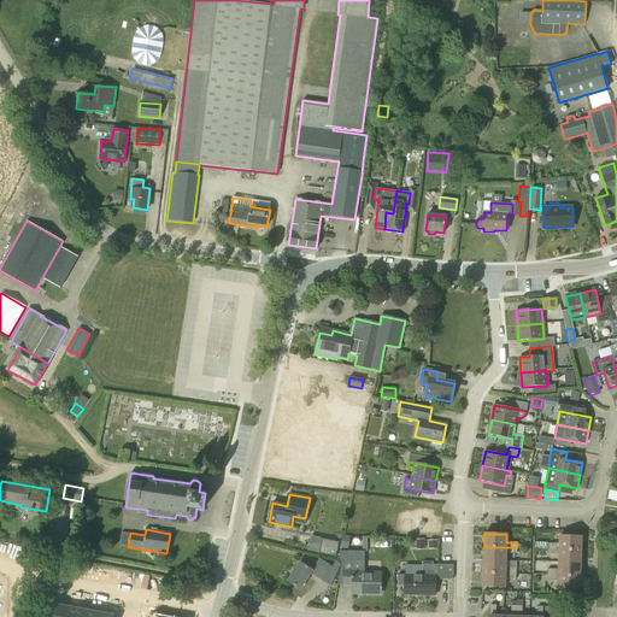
[(340,548),(347,550),(351,536),(342,535),(340,548)]
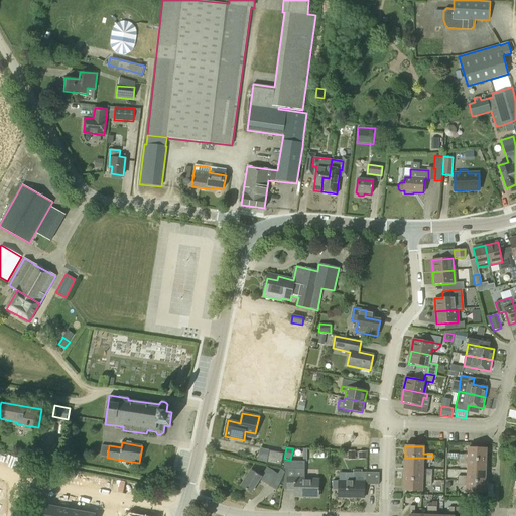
[(459,459),(486,460),(486,448),(468,448),(468,455),(459,455),(459,459)]
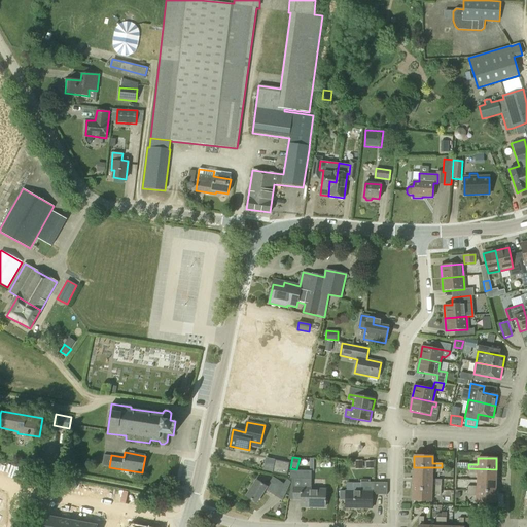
[(288,477),(291,463),(275,459),(271,472),(288,477)]
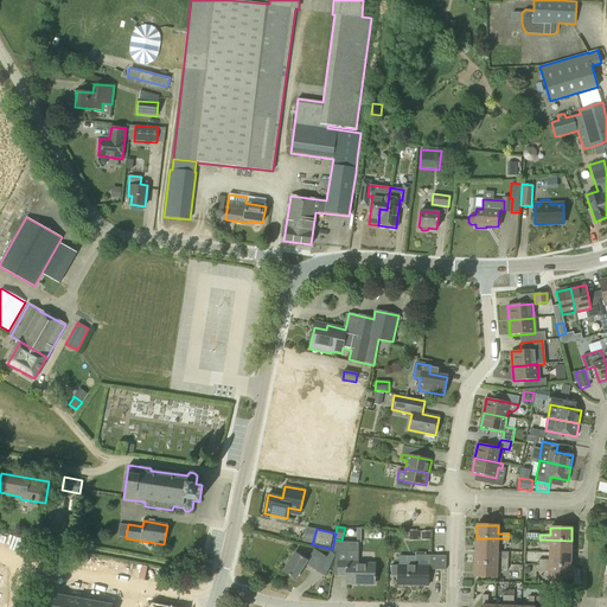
[(509,545),(509,538),(477,538),(477,550),(497,551),(498,544),(509,545)]
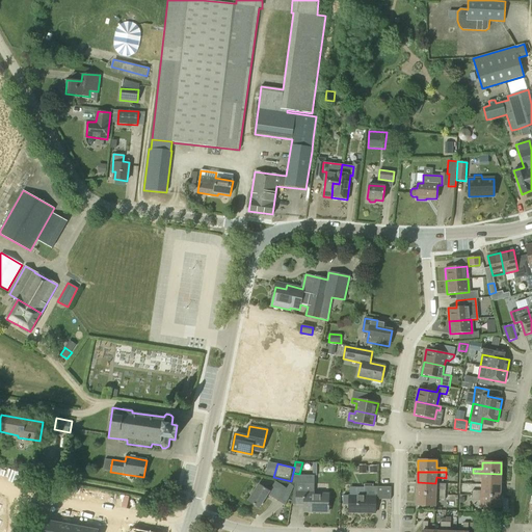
[(500,485),(501,474),(473,473),(473,478),(482,478),(482,484),(500,485)]
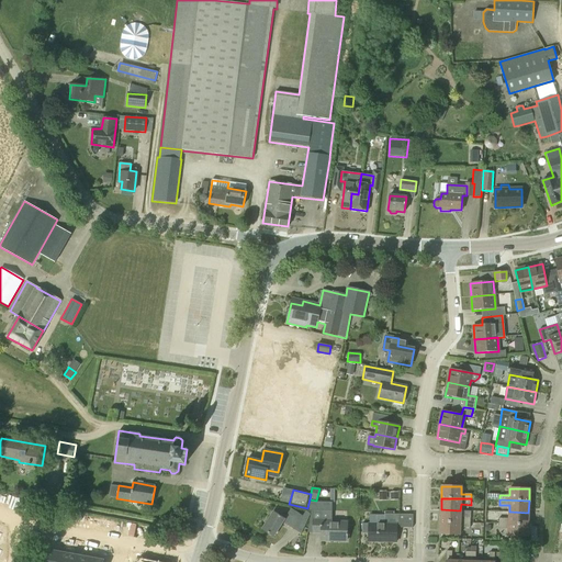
[(332,512),(332,503),(308,502),(308,510),(313,512),(313,510),(314,510),(313,534),(322,534),(322,541),(347,541),(347,523),(330,521),(330,512),(332,512)]
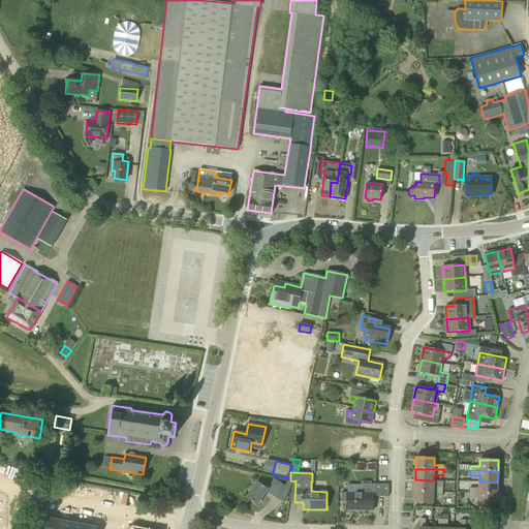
[(277,498),(285,486),(274,478),(269,486),(268,486),(267,488),(257,481),(247,498),(257,505),(267,492),(277,498)]
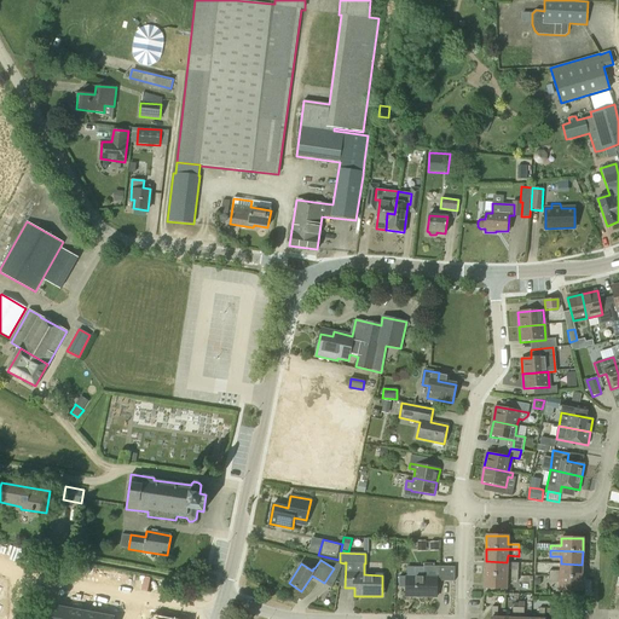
[(507,570),(507,562),(486,561),(485,574),(518,576),(518,571),(507,570)]
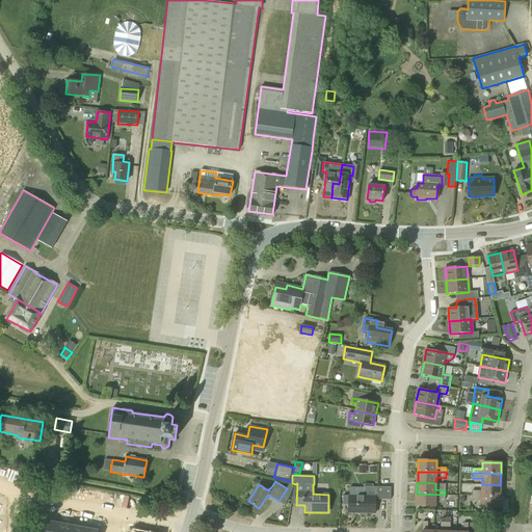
[(500,497),(500,485),(482,484),(481,490),(472,490),(472,496),(500,497)]
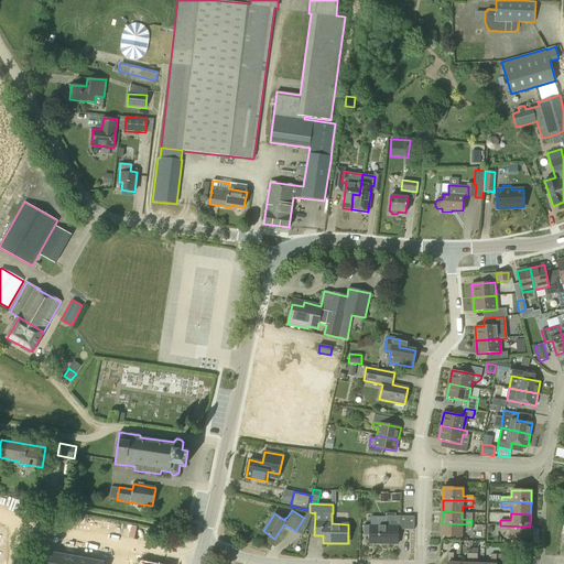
[(414,530),(414,517),(386,516),(386,527),(370,525),(364,525),(364,535),(370,535),(370,543),(398,544),(398,527),(400,527),(400,530),(414,530)]
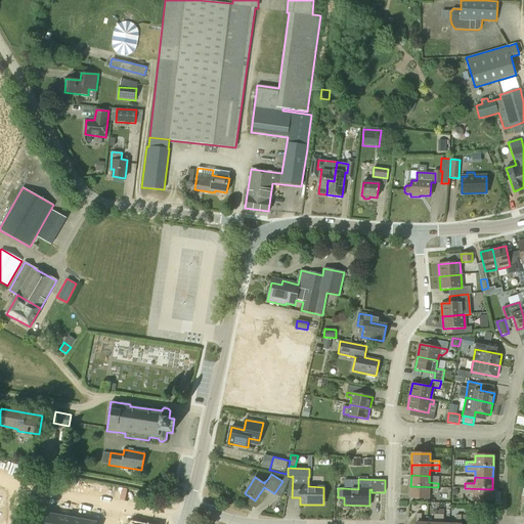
[(438,492),(438,487),(410,486),(410,497),(429,498),(429,492),(438,492)]
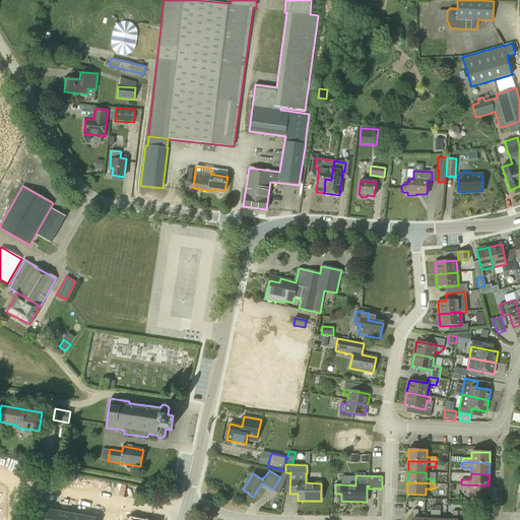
[(489,497),(489,485),(461,484),(461,489),(470,490),(470,496),(489,497)]
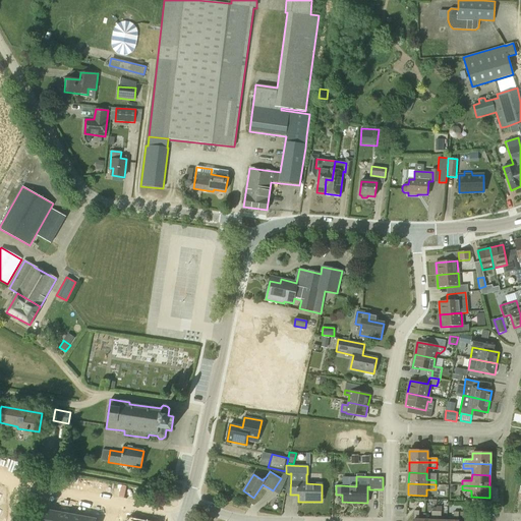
[(44,511),(42,520),(53,520),(55,513),(44,511)]
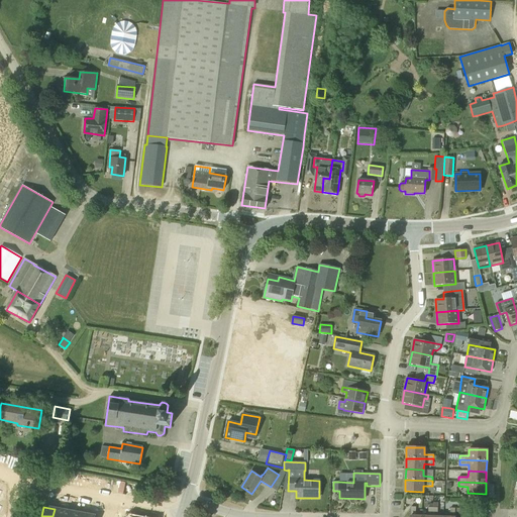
[(421,516),(416,516),(416,507),(411,507),(410,516),(421,516)]
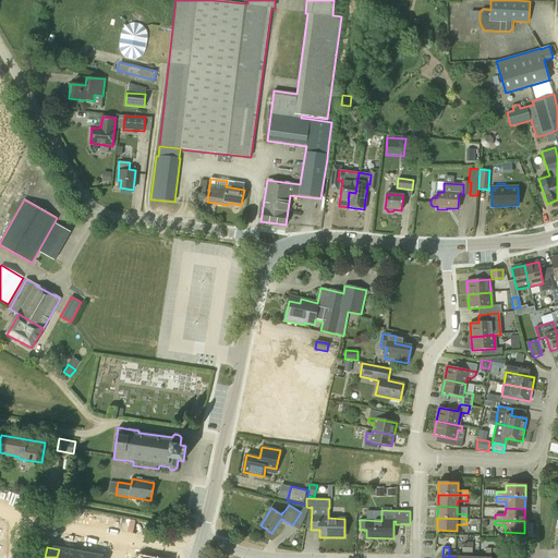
[(466,557),(468,548),(462,548),(462,557),(455,557),(466,557)]
